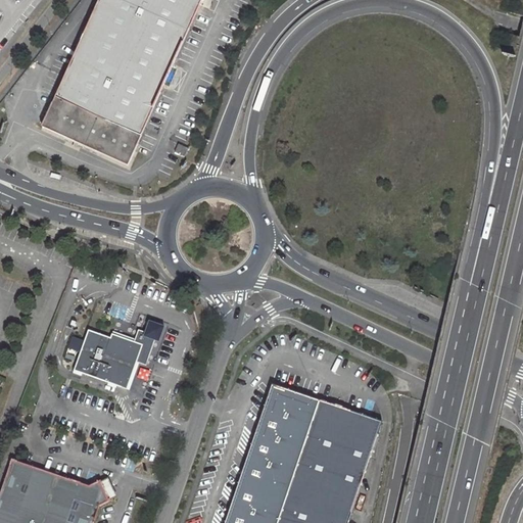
[(99,0),(44,126),(129,163),(168,78),(200,5),(202,0),(99,0)]
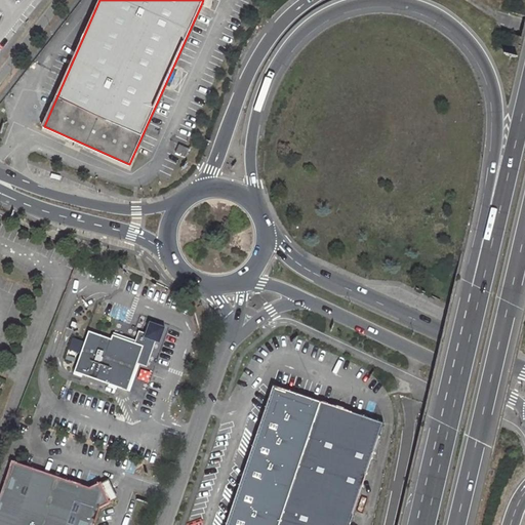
[(186,156),(190,147),(180,144),(176,152),(186,156)]
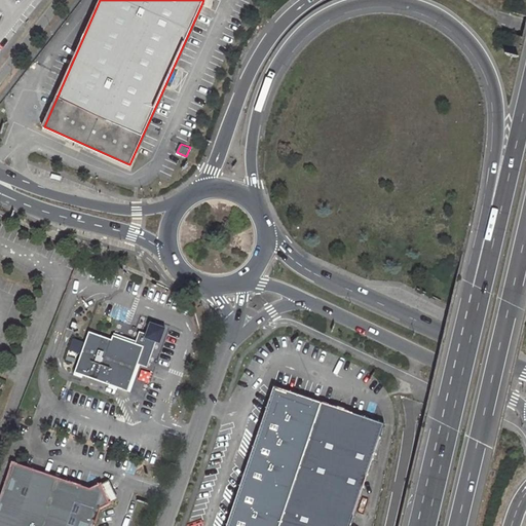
[(136,341),(113,333),(111,340),(89,332),(84,343),(72,339),(69,350),(81,354),(73,375),(81,378),(82,376),(108,385),(108,387),(116,390),(117,387),(129,391),(140,365),(147,368),(156,342),(160,344),(166,328),(149,322),(145,333),(140,331),(136,341)]
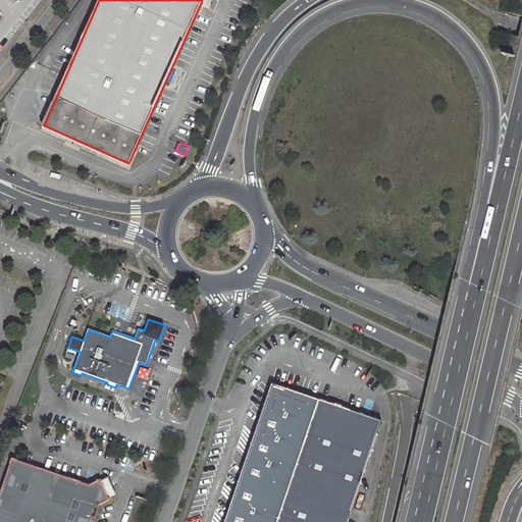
[(271,384),(236,490),(224,521),(347,521),(380,422),(271,384)]
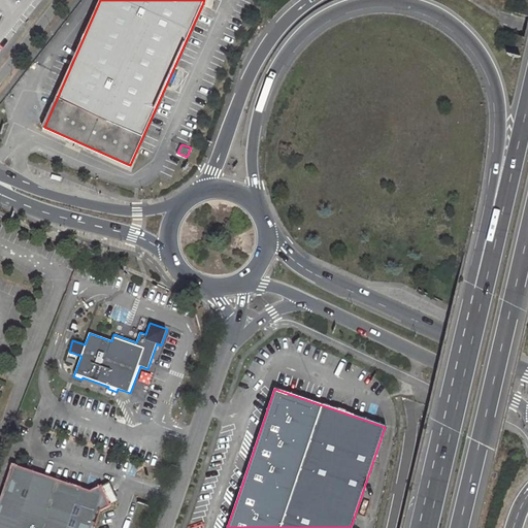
[(11,464),(0,497),(0,527),(95,527),(101,512),(112,504),(111,502),(109,503),(101,487),(103,486),(102,484),(90,490),(11,464)]
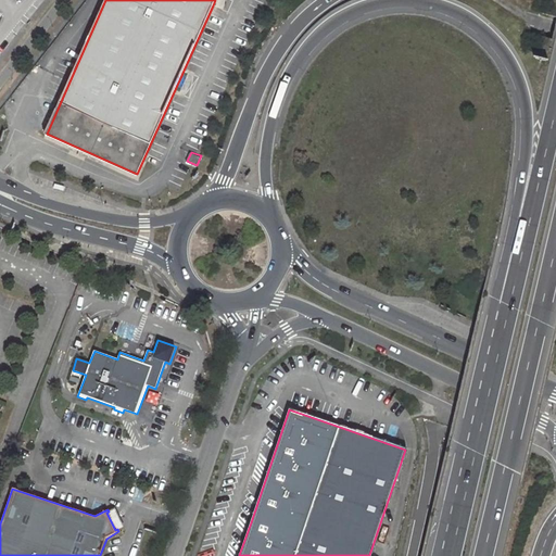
All buildings are outlined.
